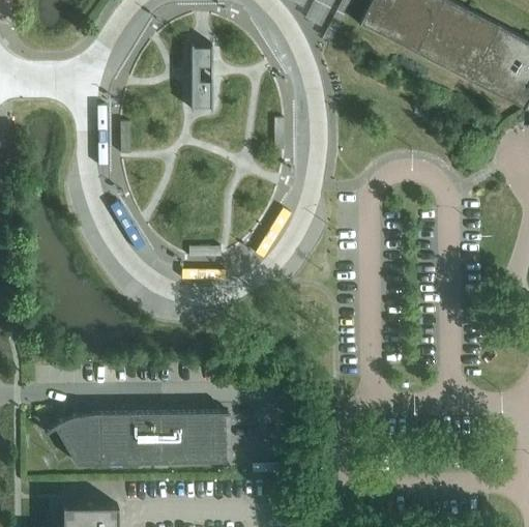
[(528,41),(448,0),(372,0),(360,25),(525,110),(528,105),(528,41)]
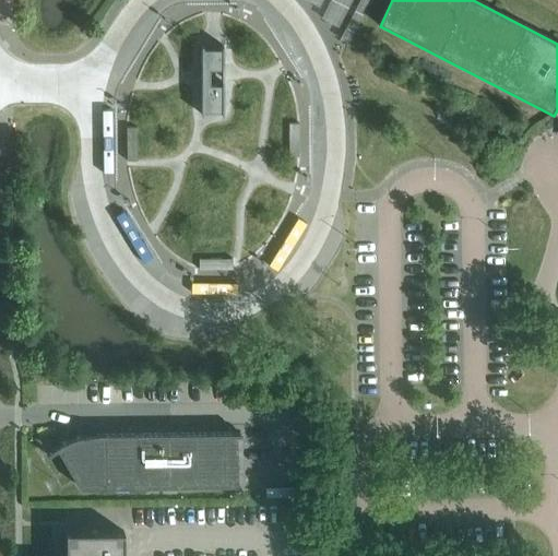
[(223,48),(223,51),(204,51),(204,48),(202,48),(202,117),(204,117),(204,114),(223,114),(223,117),(224,117),(224,48),(223,48)]
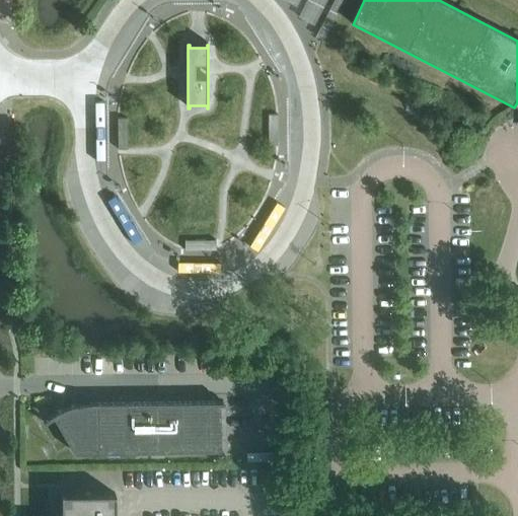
[(225,403),(158,404),(94,406),(85,406),(75,408),(67,411),(58,415),(50,419),(47,421),(44,424),(45,425),(54,419),(75,455),(221,453),(220,406),(225,406),(225,403)]
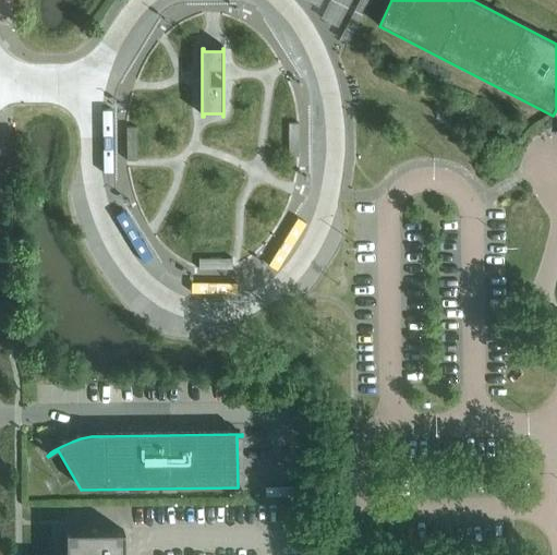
[(124,554),(124,533),(67,533),(67,554),(124,554)]
